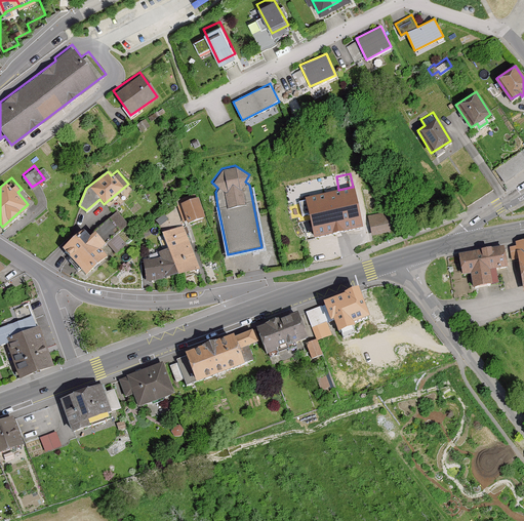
[(338,190),(290,200),(295,221),(307,218),(311,239),(361,228),(353,187),(338,190)]
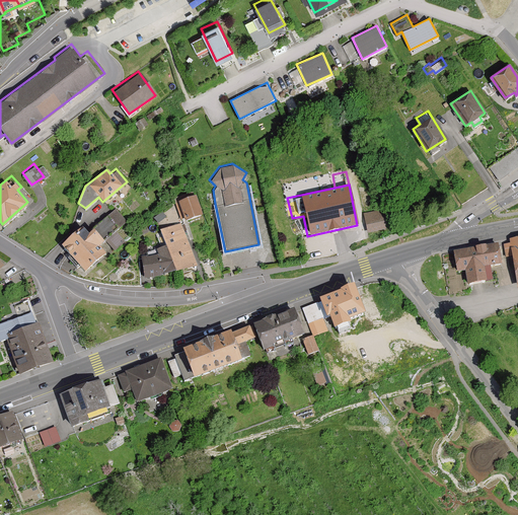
[(176,201),(181,217),(186,215),(186,217),(200,213),(194,195),(176,201)]
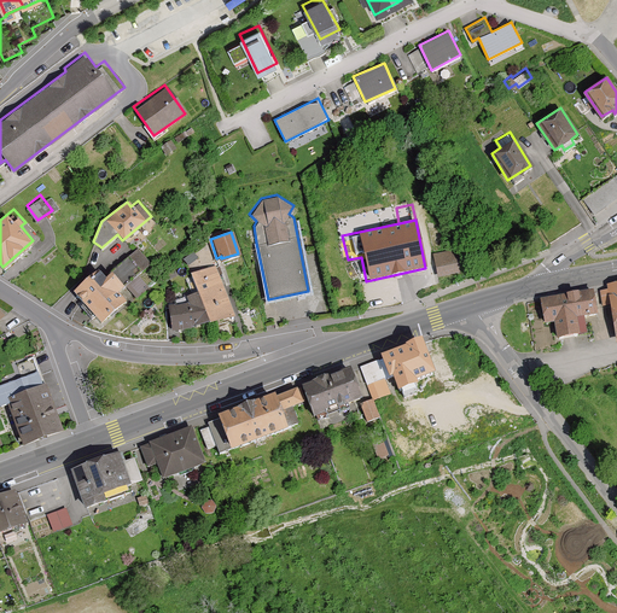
[(464,246),(432,251),(436,272),(467,266),(464,246)]
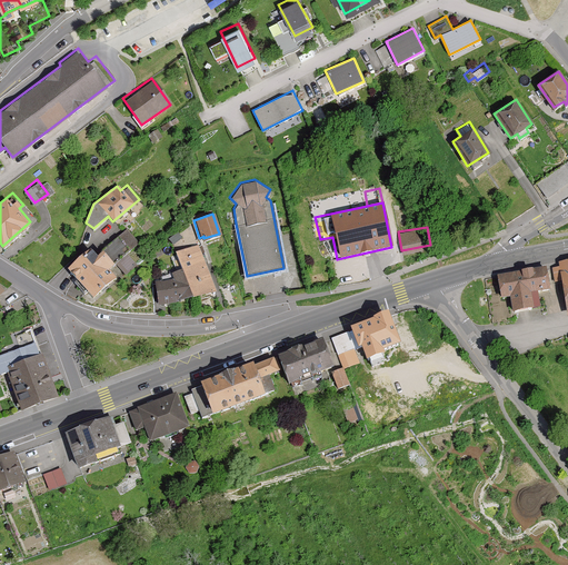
[(88,250),(66,269),(90,299),(112,281),(103,270),(138,241),(127,229),(93,256),(88,250)]
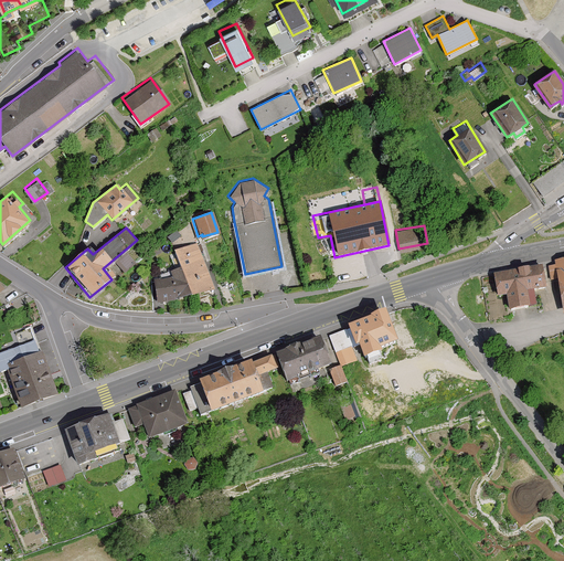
[(173,249),(180,267),(192,294),(211,288),(198,241),(173,249)]
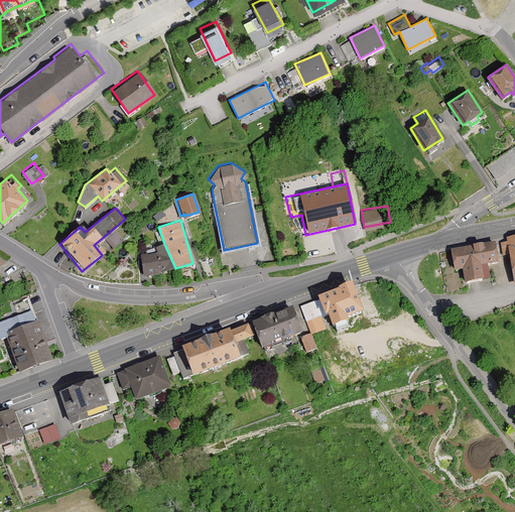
[(514,237),(500,240),(502,253),(507,253),(511,279),(514,278),(514,237)]
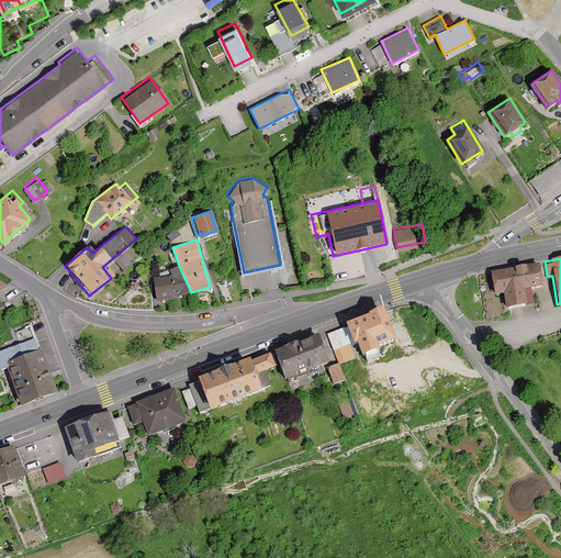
[(538,263),(490,270),(493,292),(503,291),(505,307),(531,302),(529,287),(541,285),(538,263)]
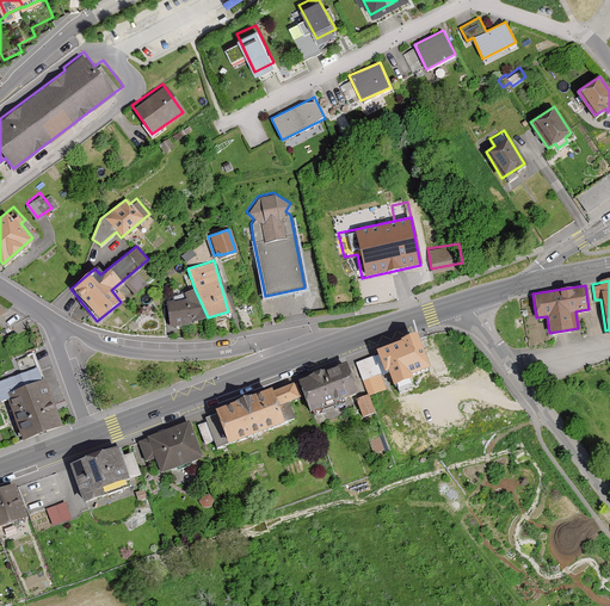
[(171,327),(208,317),(195,289),(162,302),(171,327)]
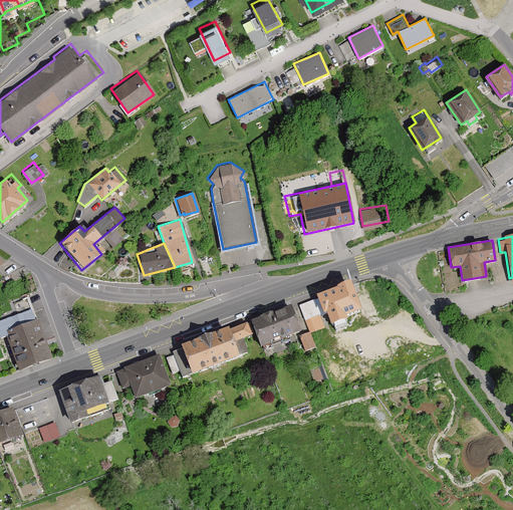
[(339,287),(298,303),(308,328),(313,326),(310,317),(323,311),(324,312),(327,311),(331,323),(349,316),(347,311),(361,306),(351,280),(338,285),(339,287)]
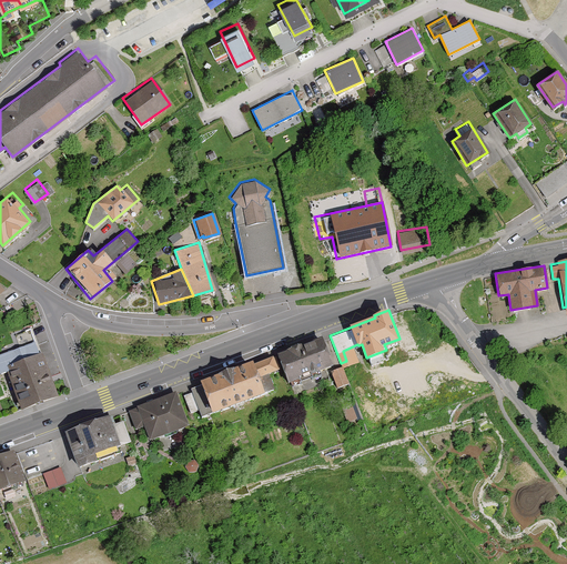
[(322,334),(277,351),(289,380),(333,363),(322,334)]
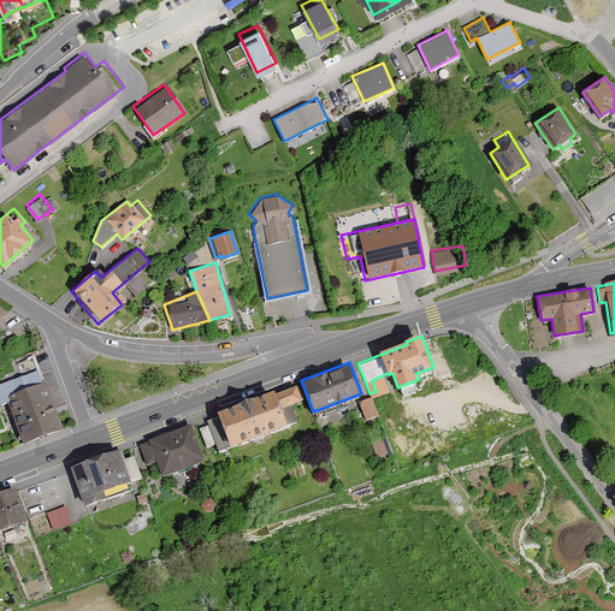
[(37,368),(0,381),(0,402),(6,399),(22,442),(63,427),(46,380),(42,381),(37,368)]
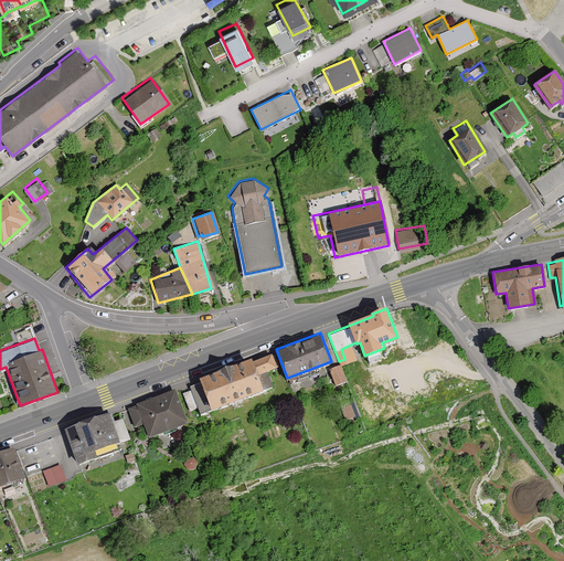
[(191,387),(182,390),(189,408),(197,405),(200,413),(274,384),(267,368),(277,364),(273,351),(189,383),(191,387)]
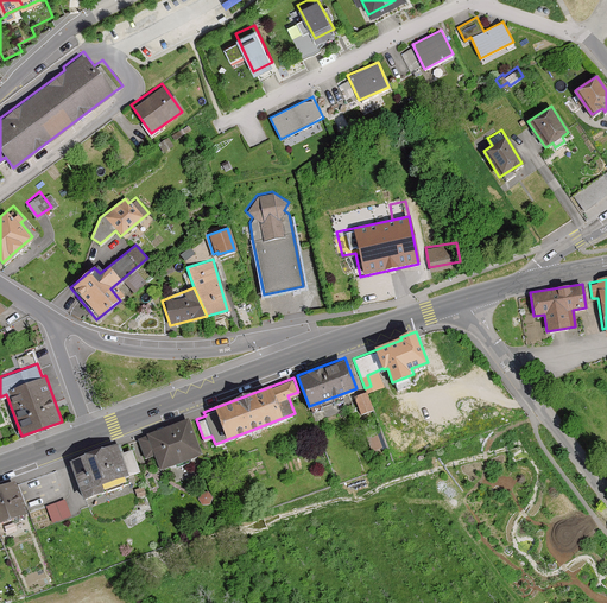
[(366,391),(355,394),(361,412),(373,408),(366,391)]
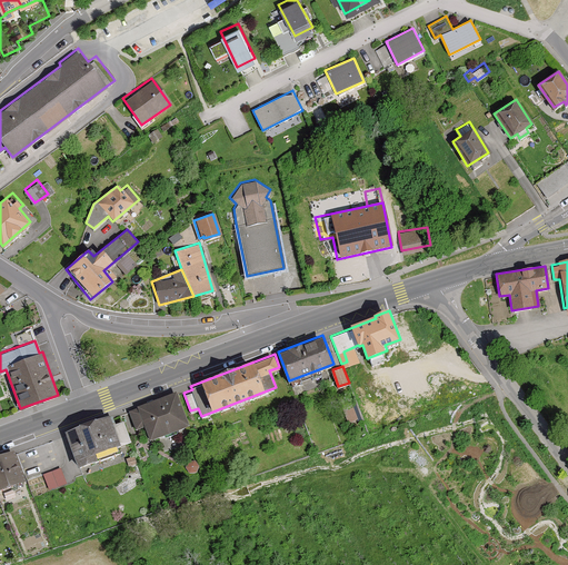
[(176,390),(129,408),(136,428),(146,425),(150,437),(188,424),(176,390)]
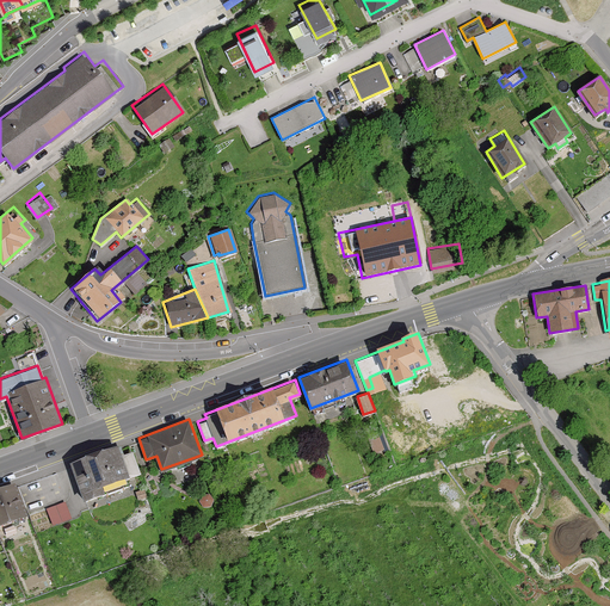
[(381,430),(368,434),(373,451),(386,447),(381,430)]
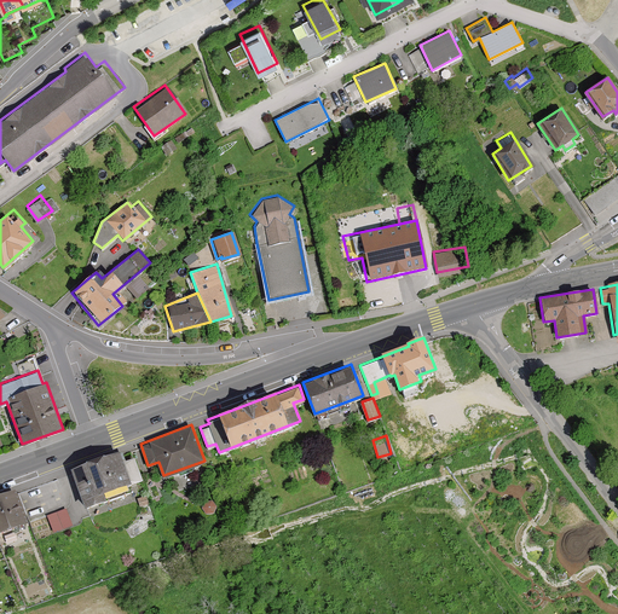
[(119,453),(70,470),(81,503),(137,484),(140,482),(132,458),(122,462),(119,453)]
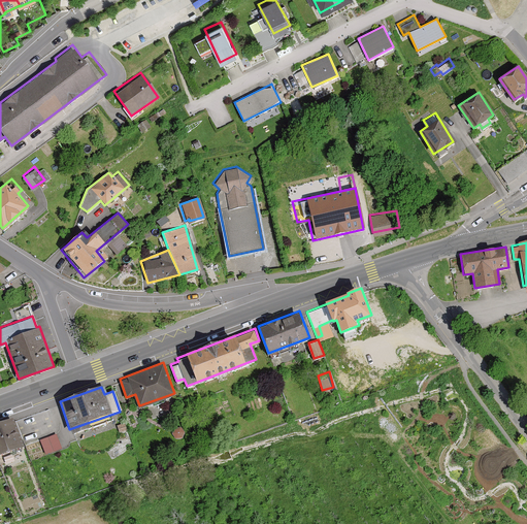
[(326,413),(324,407),(316,411),(318,416),(326,413)]
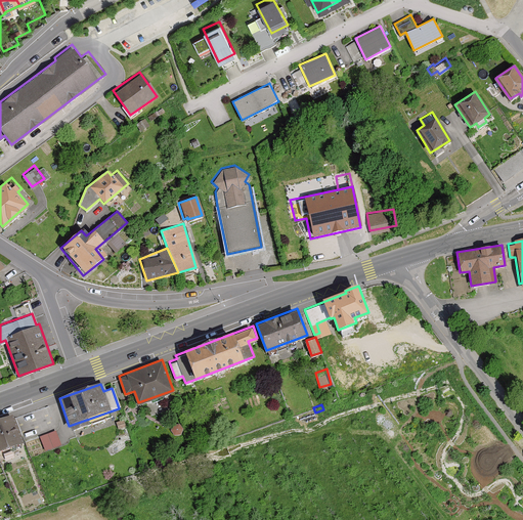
[(12,413),(0,417),(0,451),(24,444),(12,413)]
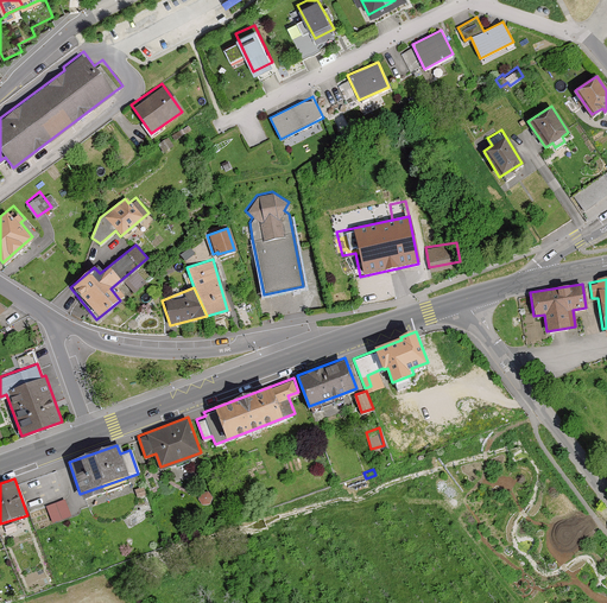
[(63,496),(45,503),(51,520),(69,513),(63,496)]
